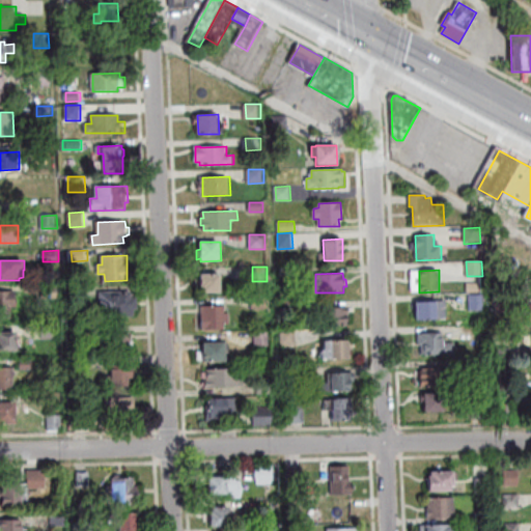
[(221,274),(221,292),(202,294),(202,275),(221,274)]
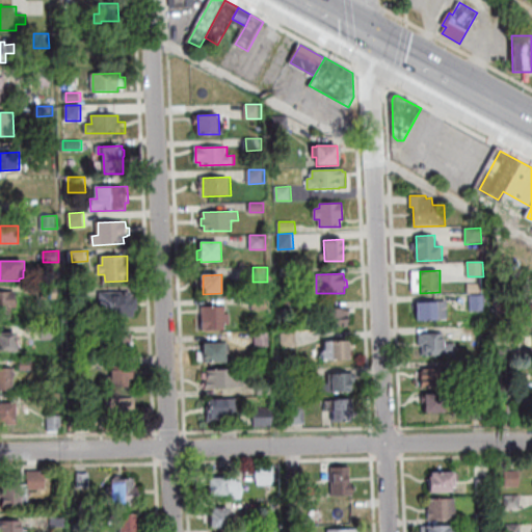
[(43,287),(58,287),(58,298),(43,299),(43,287)]
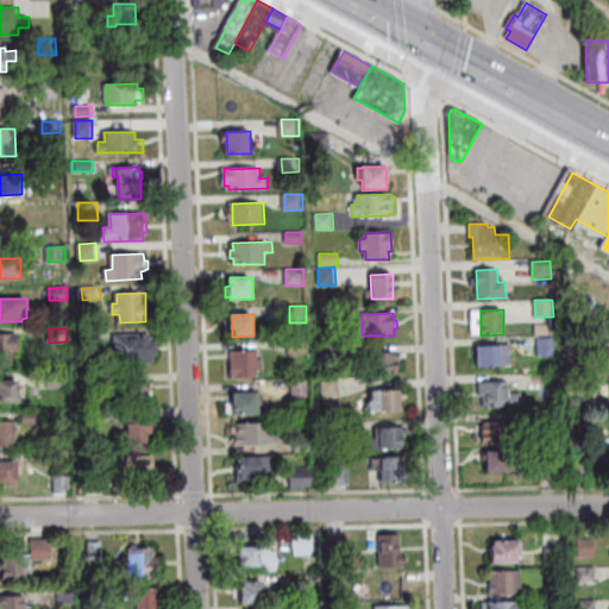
[(0,333),(18,333),(18,345),(20,345),(20,352),(14,352),(14,365),(0,365),(0,333)]
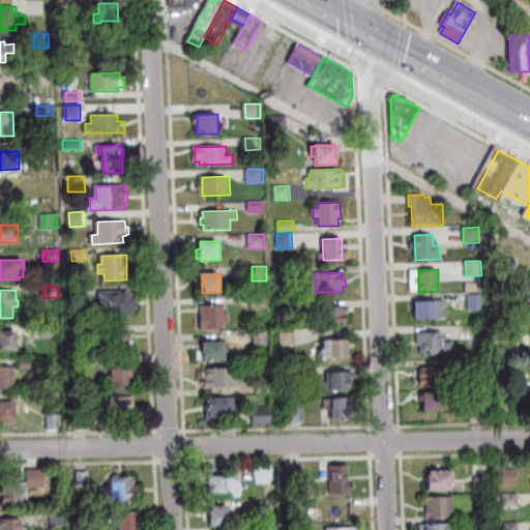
[(99,291),(131,291),(133,297),(137,297),(138,310),(135,310),(135,316),(100,317),(99,291)]
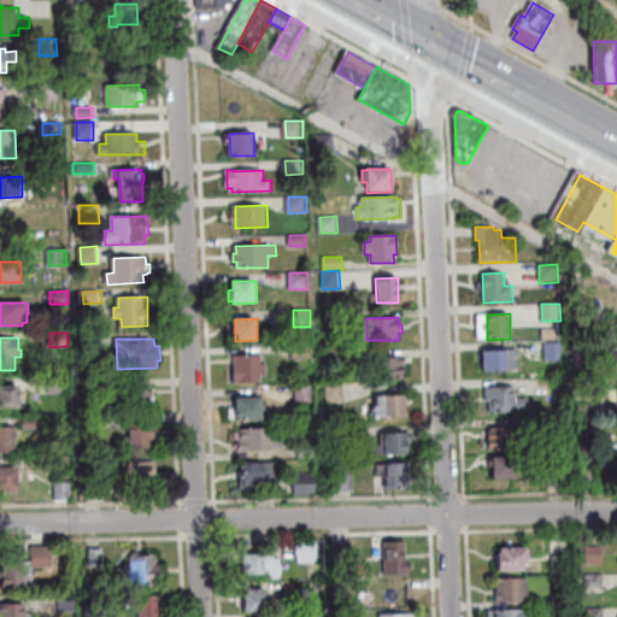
[(564,360),(547,360),(547,341),(563,341),(564,360)]
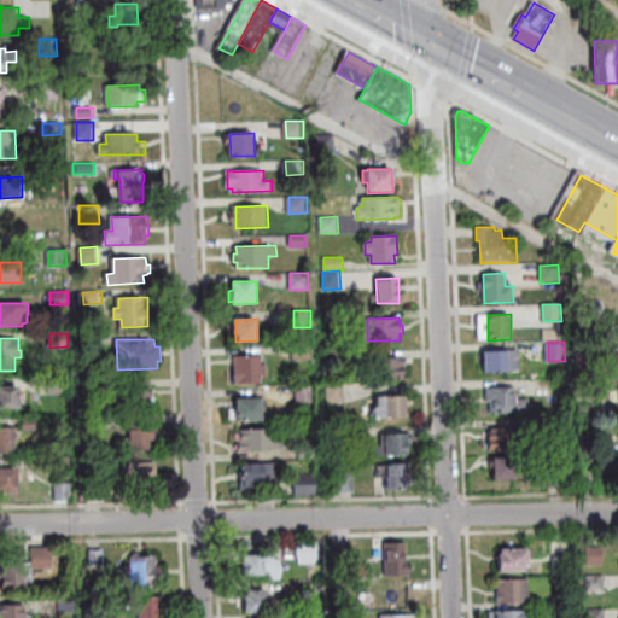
[(594,362),(577,362),(576,345),(594,345),(594,362)]
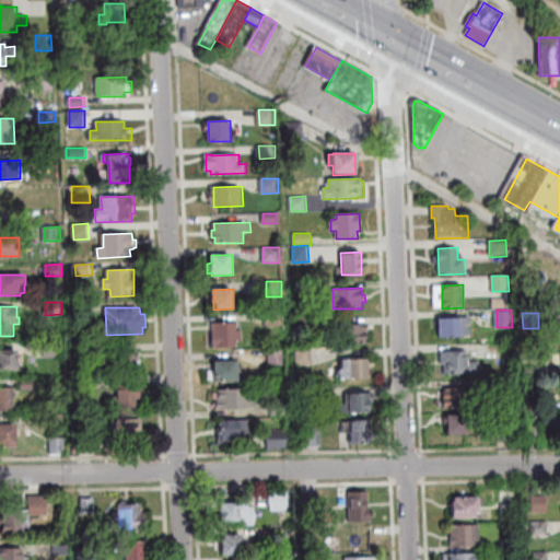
[(281,314),(281,326),(267,326),(267,315),(281,314)]
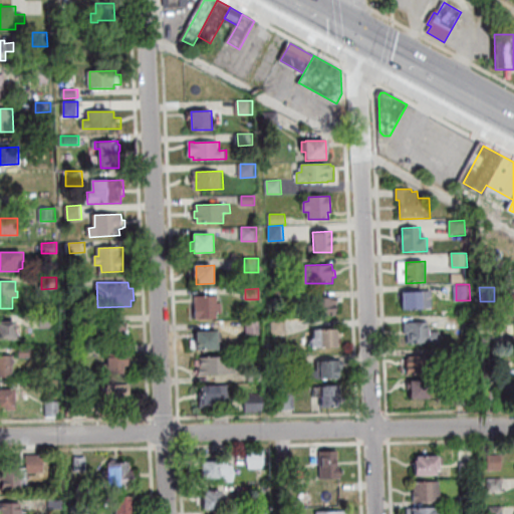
[(434,308),(404,310),(403,292),(433,290),(434,308)]
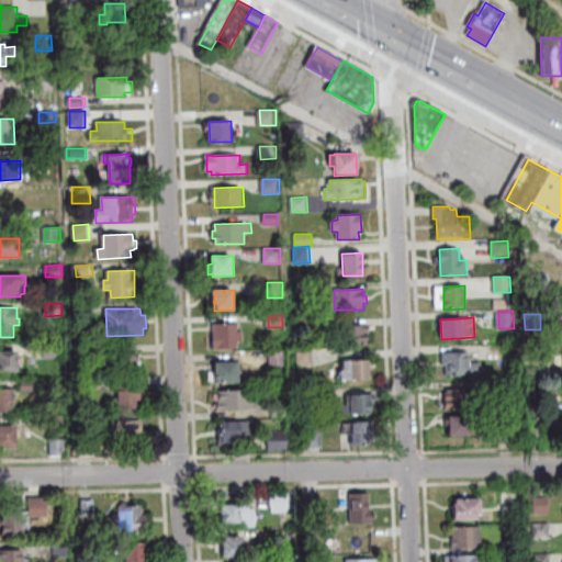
[(214,349),(213,333),(215,333),(214,324),(238,323),(239,332),(244,332),(245,343),(239,343),(238,343),(238,348),(214,349)]
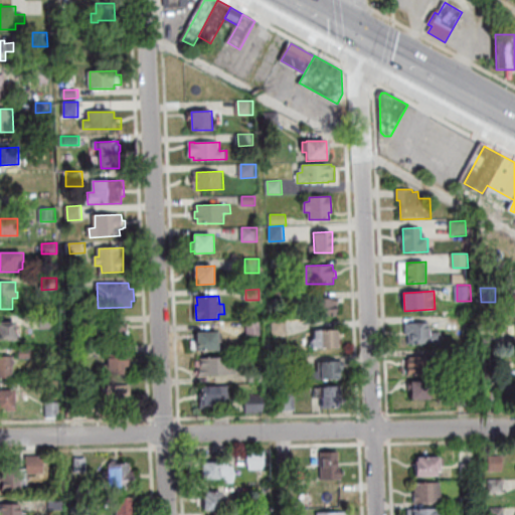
[(310,299),(337,298),(338,316),(311,317),(310,299)]
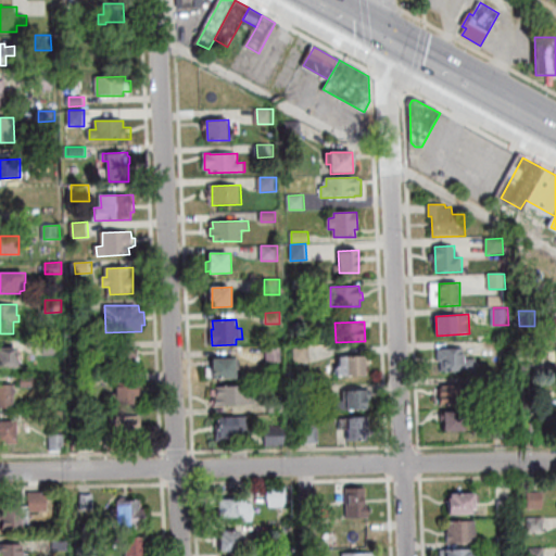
[(45,339),(61,339),(62,354),(45,355),(45,339)]
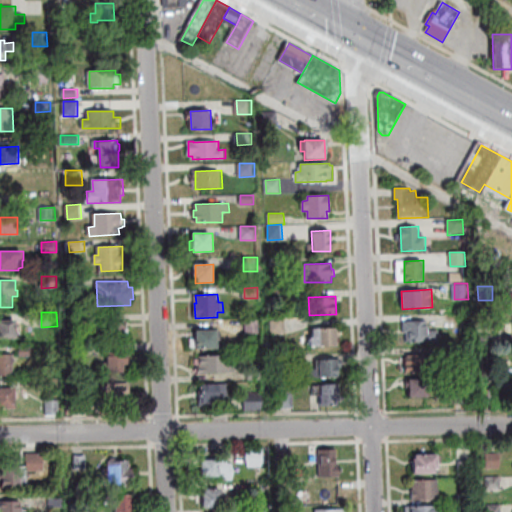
[(71,313),(85,313),(85,323),(71,323),(71,313)]
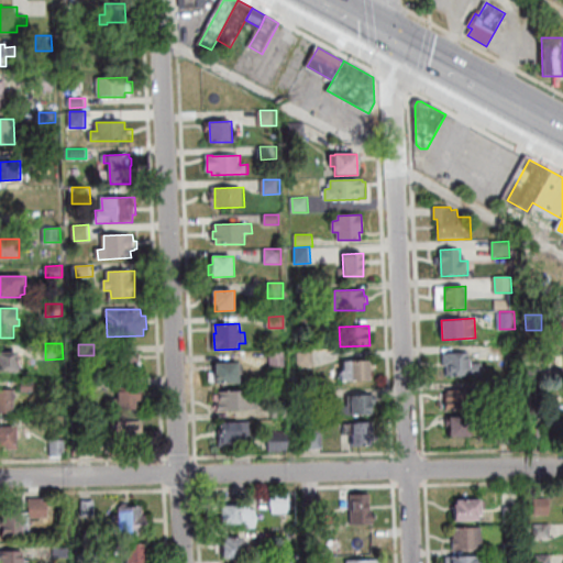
[(299,366),(298,350),(315,349),(316,366),(299,366)]
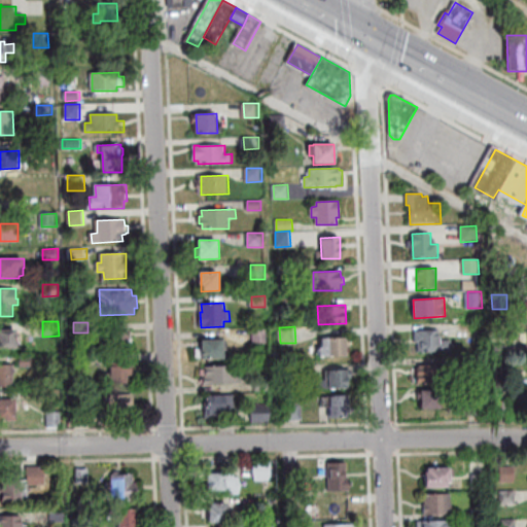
[(268,328),(269,344),(254,345),(254,329),(268,328)]
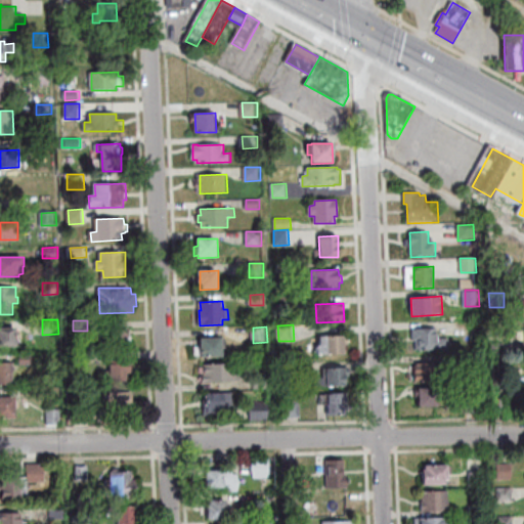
[(0,328),(16,328),(17,347),(0,347),(0,328)]
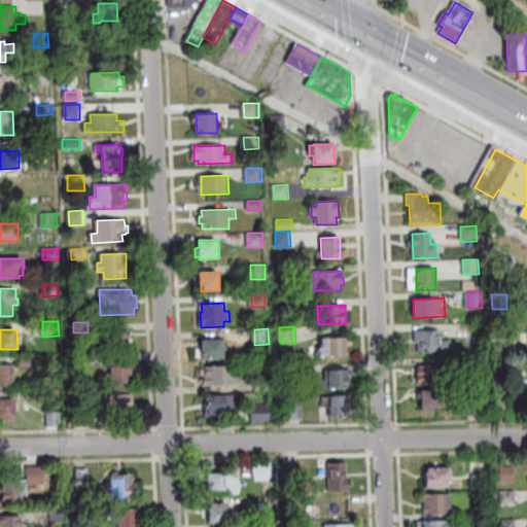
[(100,331),(131,330),(132,339),(133,338),(134,346),(131,346),(131,350),(100,351),(100,331)]
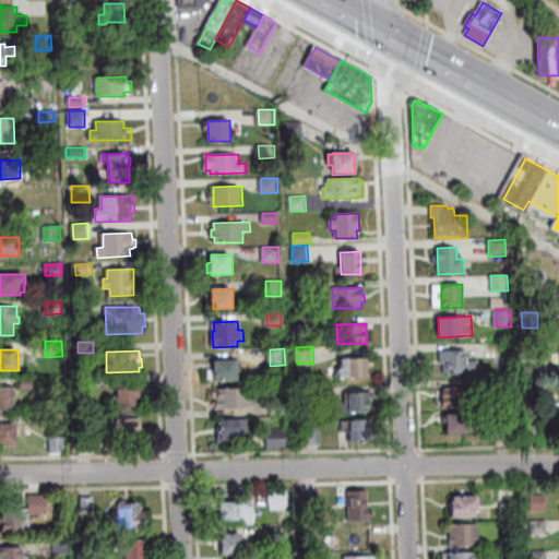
[(480,373),(444,373),(444,365),(441,365),(441,351),(466,351),(466,361),(479,361),(480,373)]
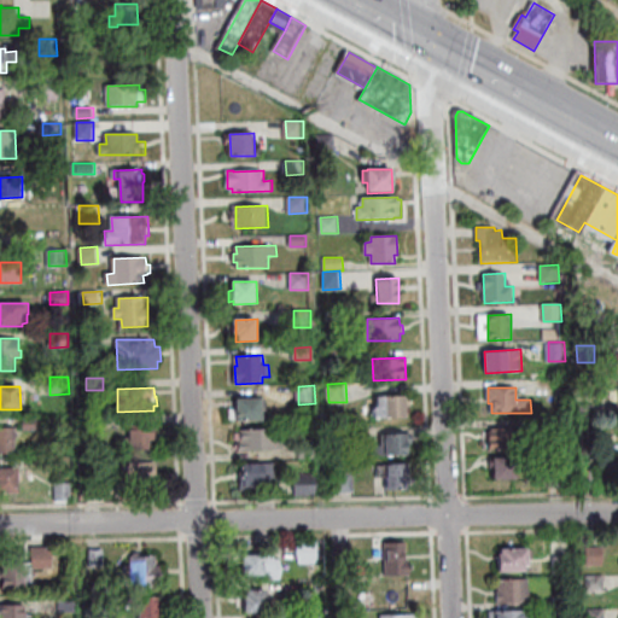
[(406,397),(407,418),(374,419),(374,409),(377,408),(377,397),(406,397)]
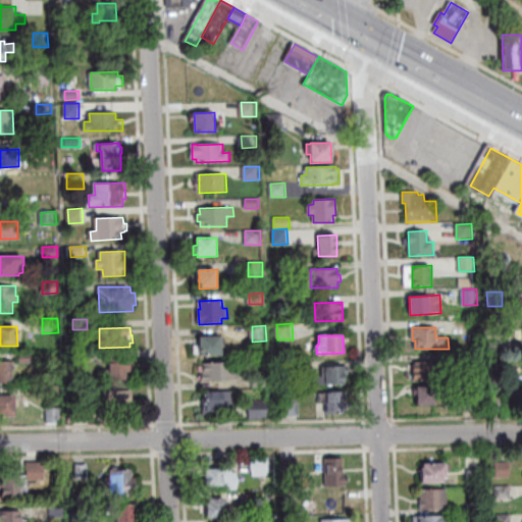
[(221,336),(221,357),(200,357),(199,337),(221,336)]
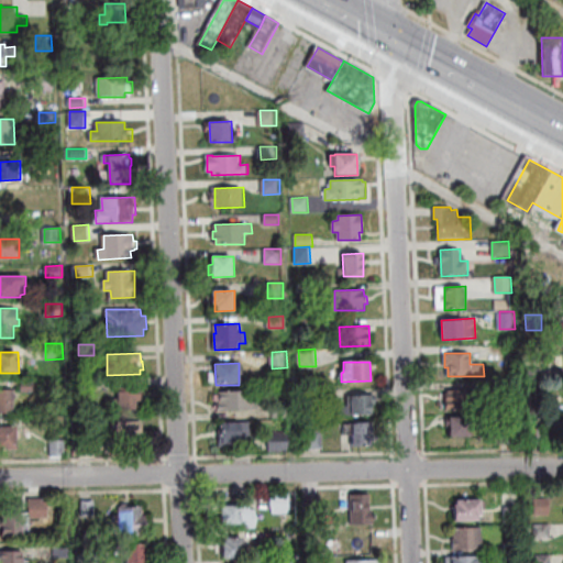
[(544,381),(530,381),(530,368),(543,368),(544,381)]
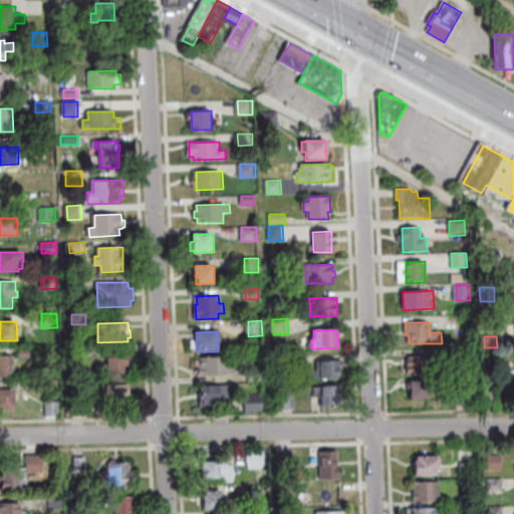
[(86,346),(86,355),(74,356),(73,347),(86,346)]
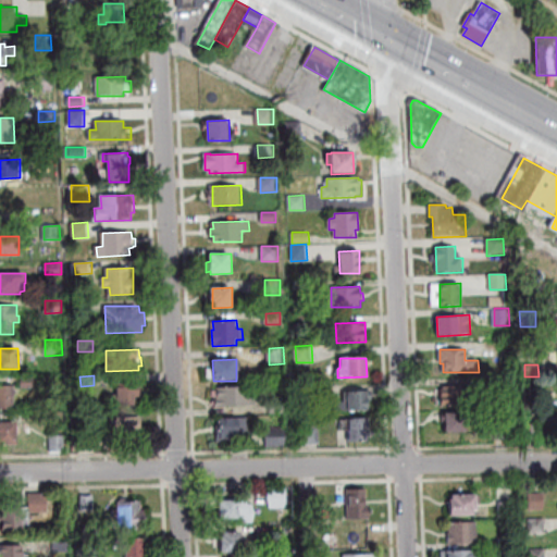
[(22,376),(37,376),(38,387),(22,388),(22,376)]
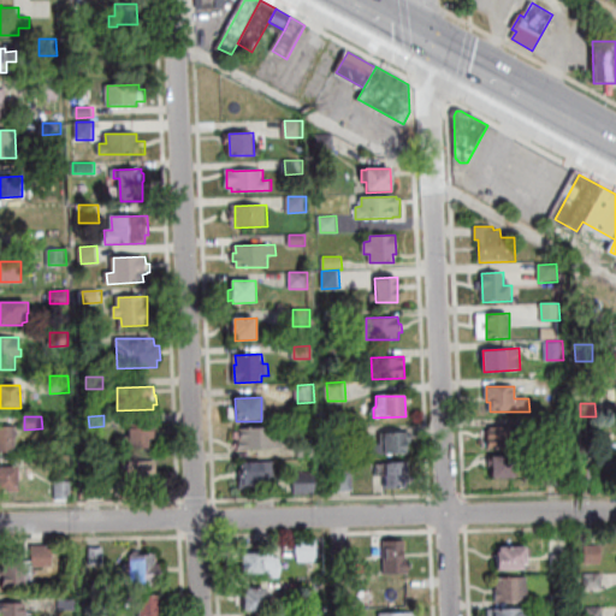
[(327,422),(345,421),(347,439),(329,440),(327,422)]
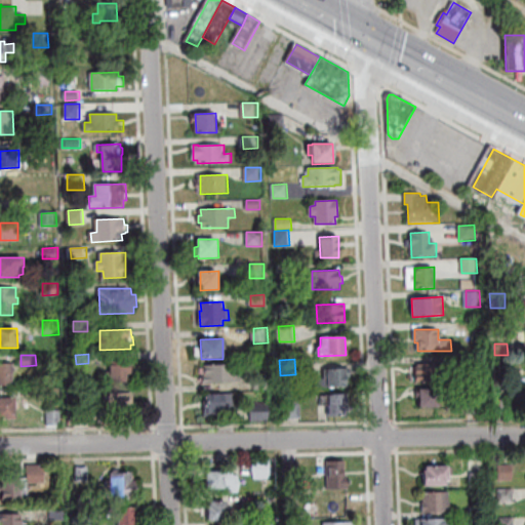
[(110,361),(132,360),(132,373),(128,373),(128,381),(102,382),(101,372),(111,371),(110,361)]
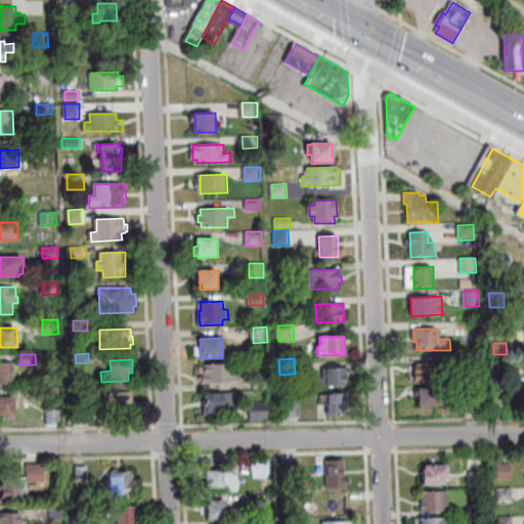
[(0,362),(13,362),(13,366),(15,366),(15,373),(14,373),(14,386),(0,386),(0,362)]
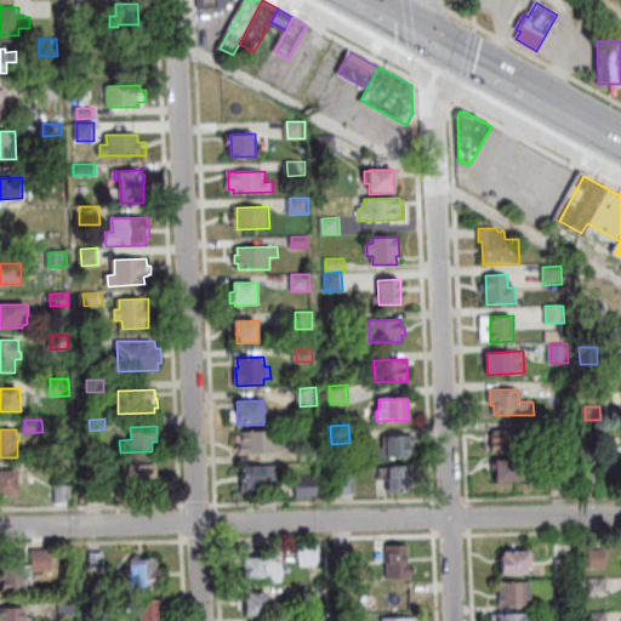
[(524,451),(493,453),(491,434),(495,434),(495,431),(523,431),(524,451)]
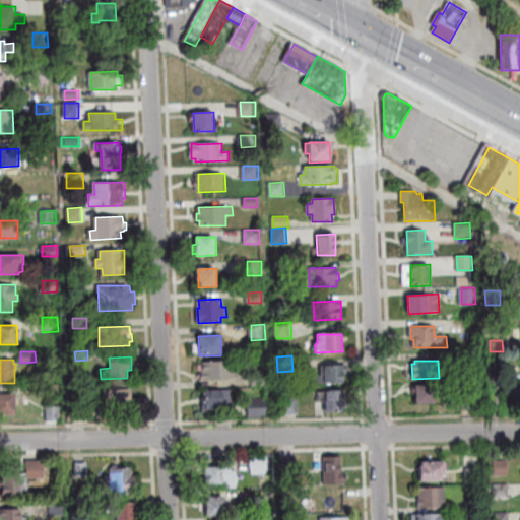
[(233,379),(201,380),(201,371),(198,371),(198,365),(202,365),(202,363),(233,362),(233,368),(239,368),(240,378),(233,379)]
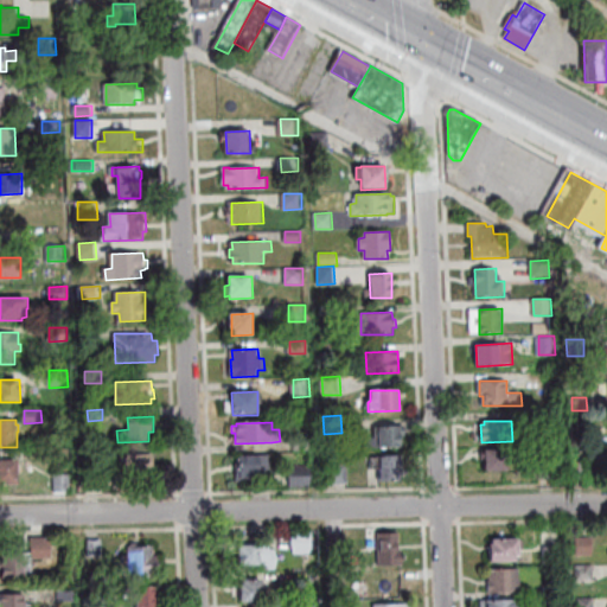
[(378,439),(378,427),(406,426),(406,435),(401,435),(401,449),(368,449),(366,439),(378,439)]
